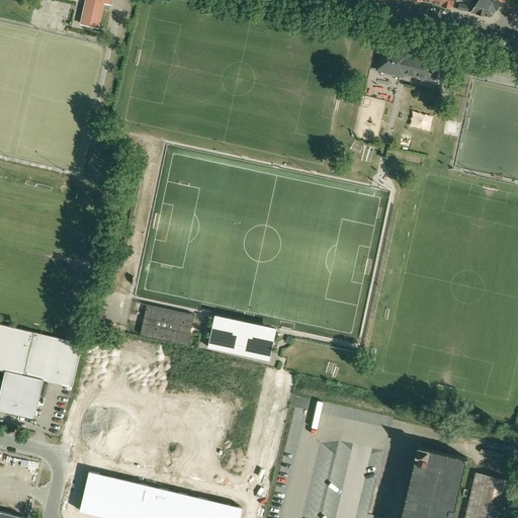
[(110,0),(86,0),(81,23),(98,27),(103,9),(104,3),(110,4),(110,0)]
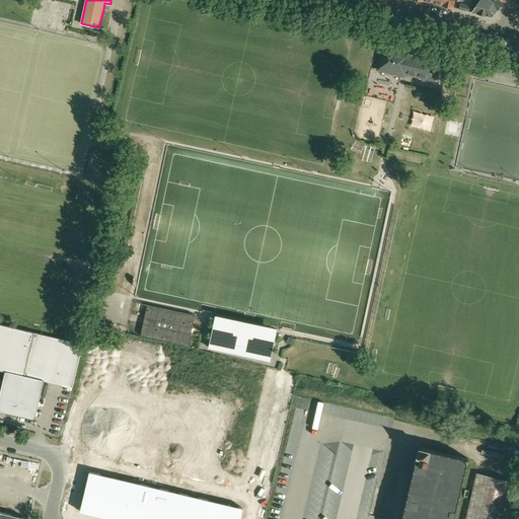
[(459,8),(491,16),(494,15),(498,10),(482,0),(472,0),(471,7),(460,4),(459,8)]
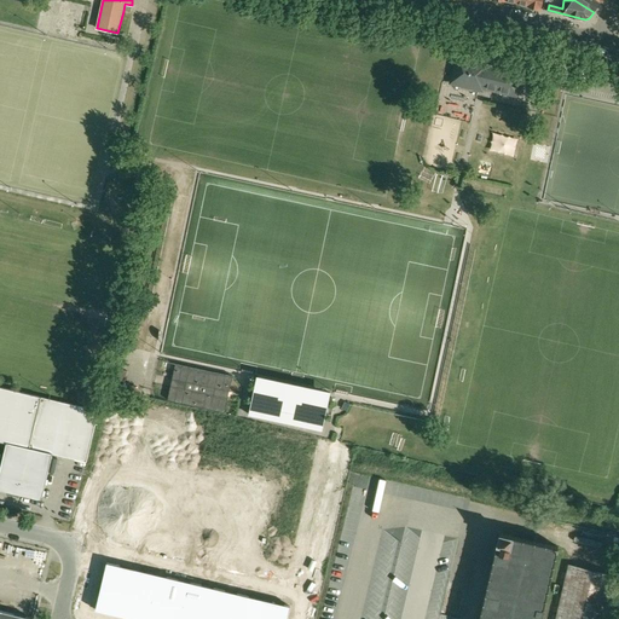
[(574,0),(594,12),(600,3),(594,0),(574,0)]
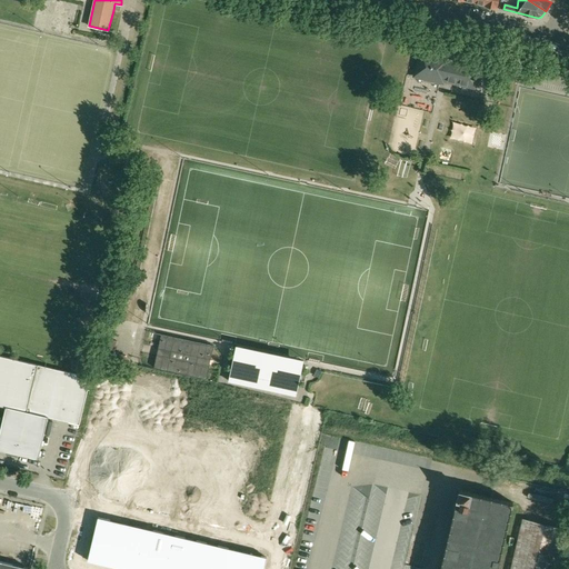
[(425,46),(422,55),(473,67),(476,58),(477,58),(477,57),(423,45),(423,46),(425,46)]
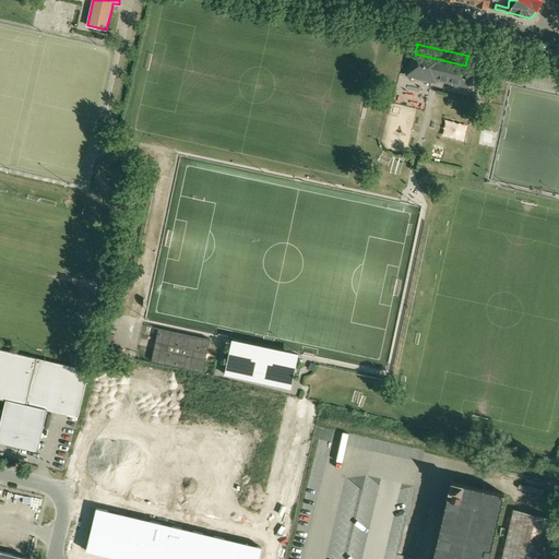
[(413,54),(408,72),(435,78),(435,79),(448,82),(448,81),(465,85),(470,67),(465,66),(415,54),(413,54)]
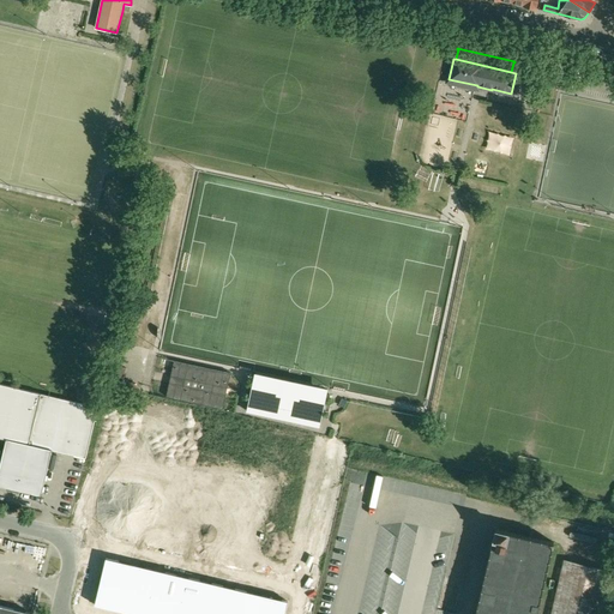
[(599,76),(579,71),(570,70),(569,74),(597,82),(599,76)]
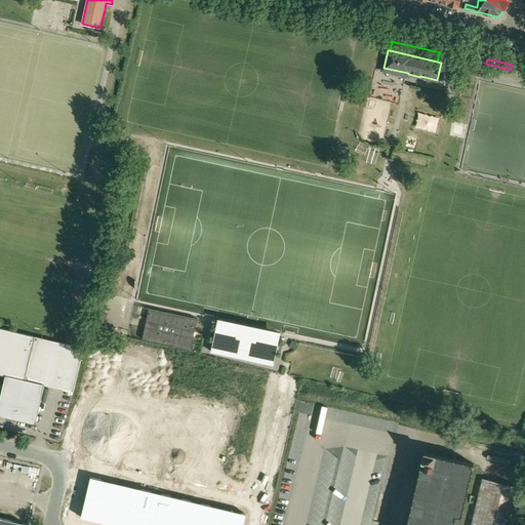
[(197,319),(149,309),(142,339),(191,350),(197,319)]
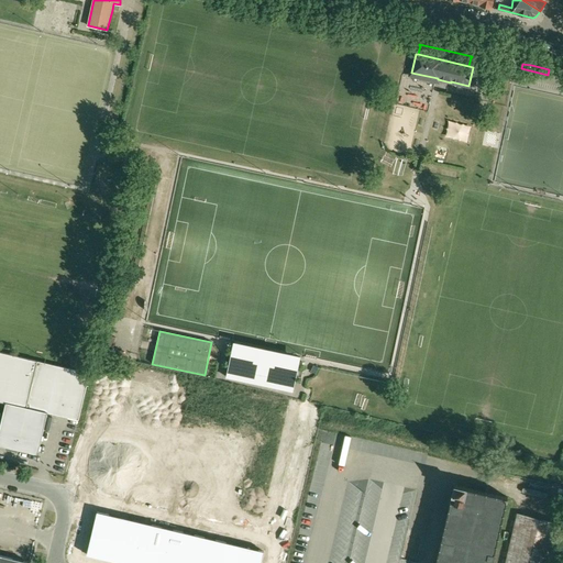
[(299,357),(269,351),(264,350),(234,343),(233,344),(233,348),(232,351),(231,355),(230,363),(227,377),(293,392),(296,377),(297,368),(298,365),(299,362),(299,359),(299,357)]
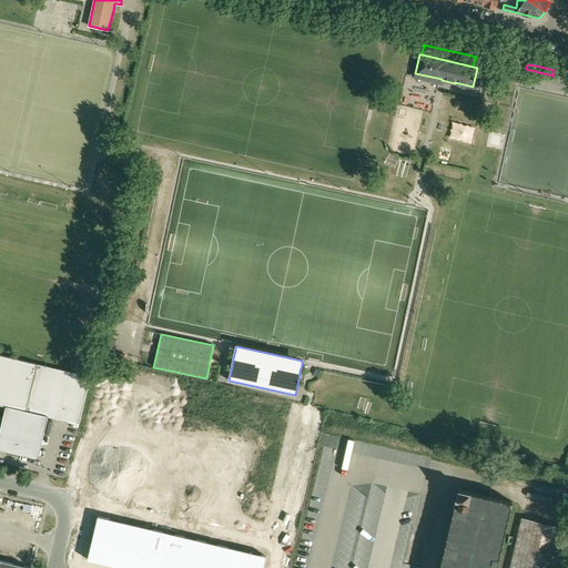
[(38,458),(48,416),(79,423),(90,376),(59,369),(0,354),(0,404),(6,406),(0,428),(0,448),(6,450),(18,453),(38,458)]
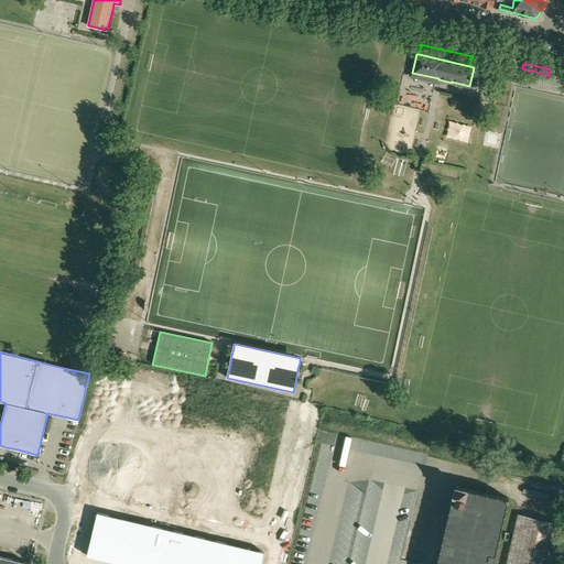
[(492,563),(509,498),(455,486),(436,563),(492,563)]
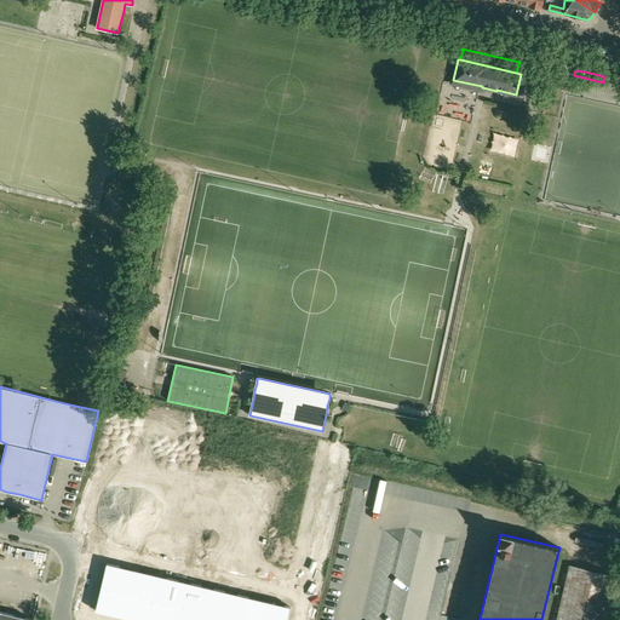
[(109,566),(98,614),(124,619),(290,619),(293,609),(109,566)]
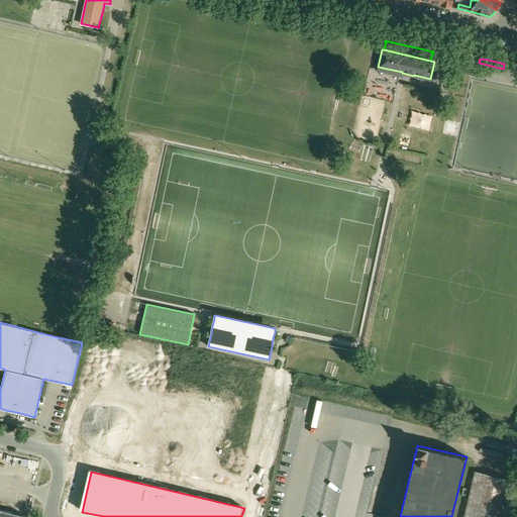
[(506,516),(515,481),(506,479),(476,472),(464,516),(506,516)]
